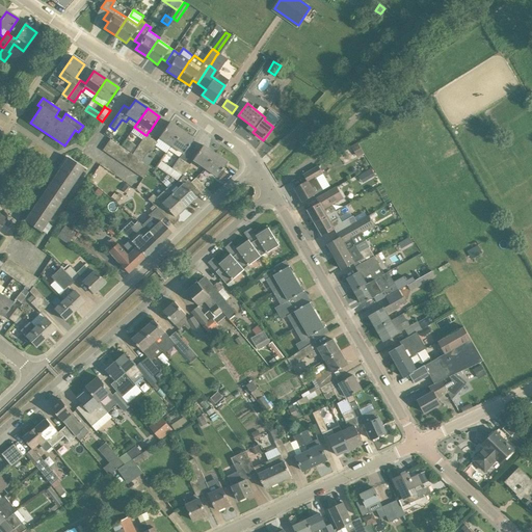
[(170,145),(181,131),(169,123),(159,137),(170,145)]
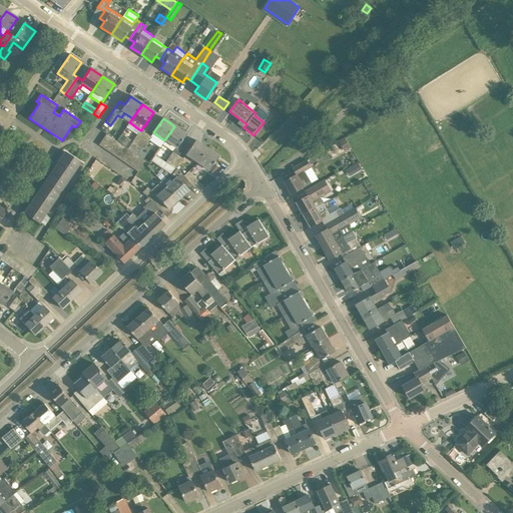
[(176,148),(186,134),(174,126),(164,140),(176,148)]
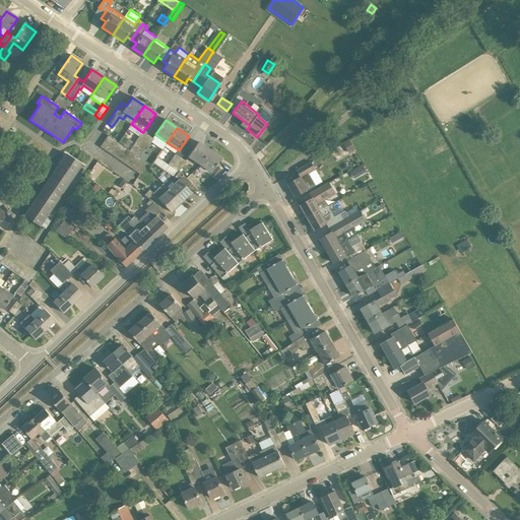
[(148,135),(143,132),(142,132),(133,145),(130,150),(129,151),(132,153),(135,155),(148,135)]
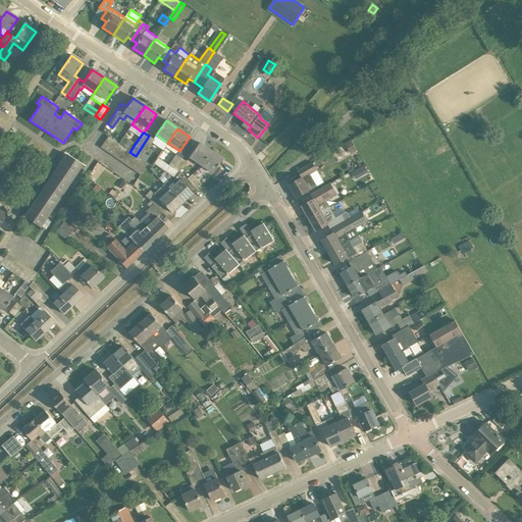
[(139,158),(145,150),(147,151),(154,140),(149,136),(136,156),(138,157),(139,158)]
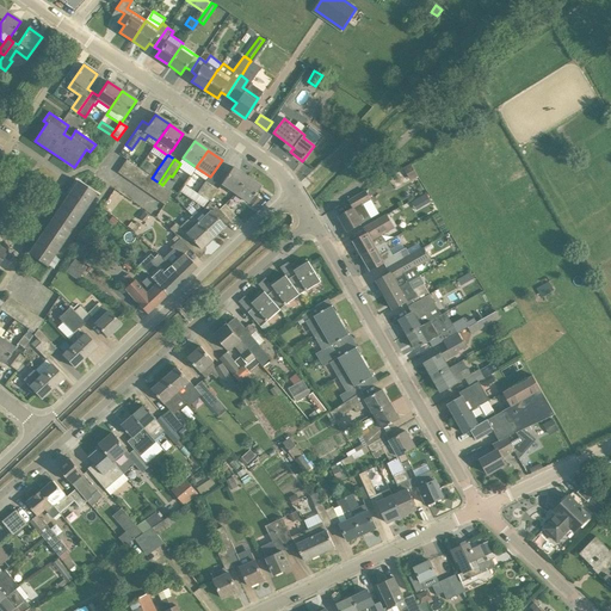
[(123,177),(133,164),(127,160),(117,173),(123,177)]
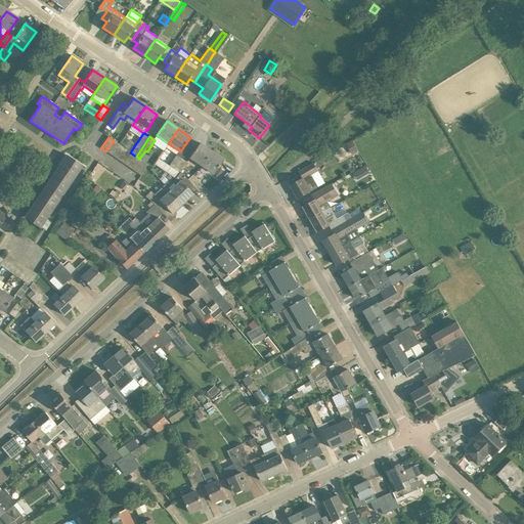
[(120,144),(131,151),(134,146),(132,145),(133,143),(125,137),(120,144)]
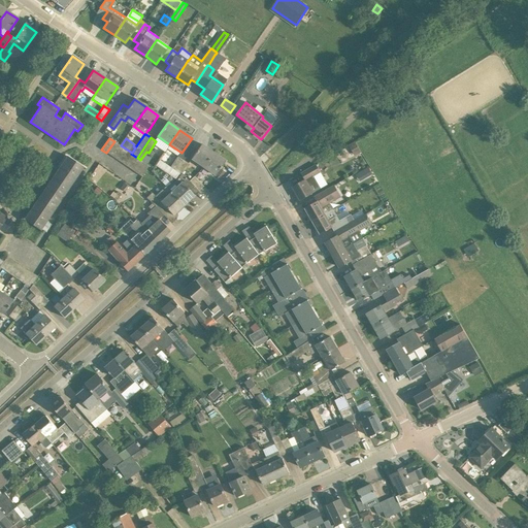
[(111,157),(119,145),(114,141),(106,153),(111,157)]
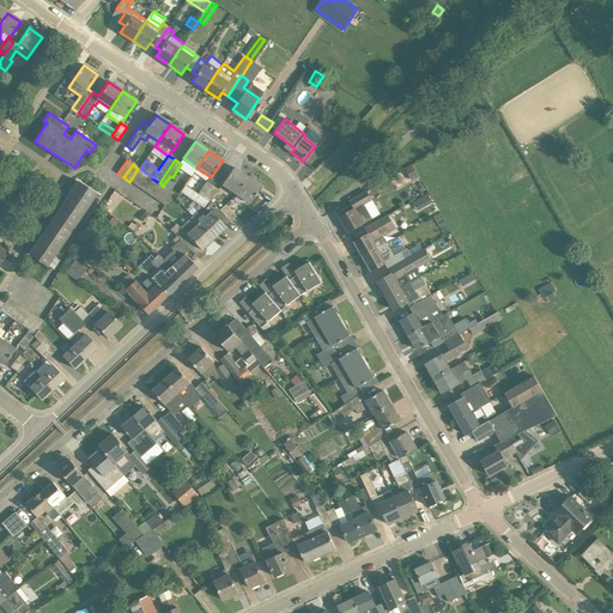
[(419,177),(413,165),(405,169),(412,182),(419,177)]
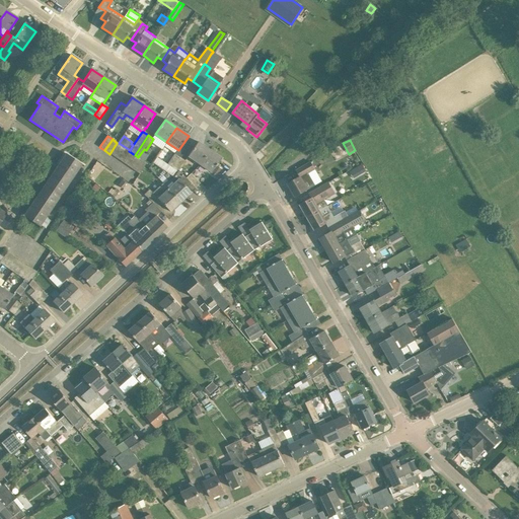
[(200,164),(209,150),(198,142),(188,156),(200,164)]
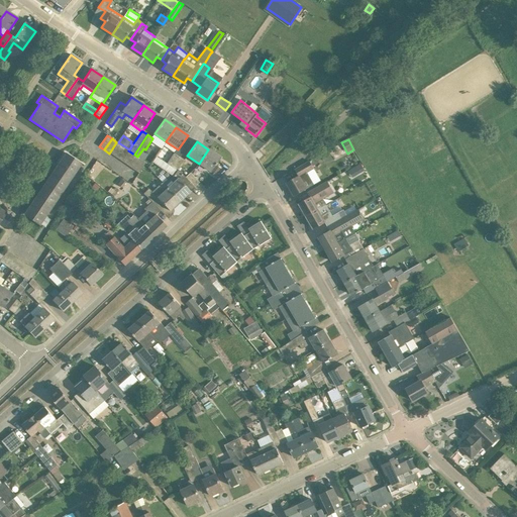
[(114,157),(121,145),(116,142),(109,153),(114,157)]
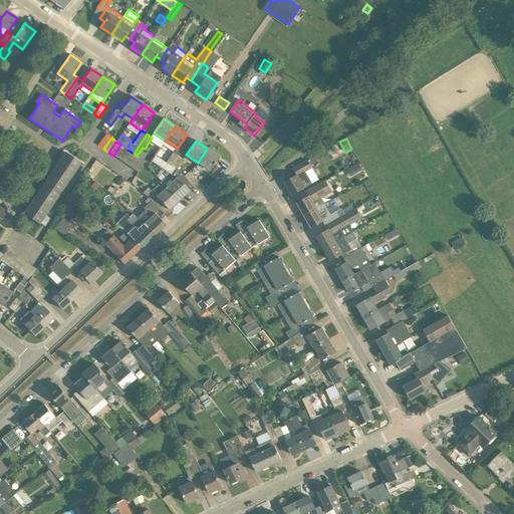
[(118,159),(125,148),(120,145),(113,156),(118,159)]
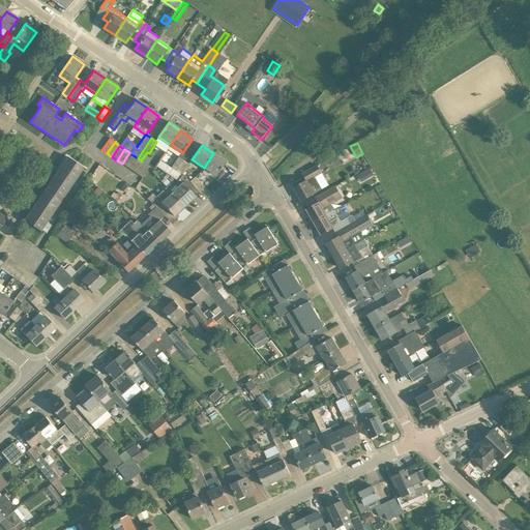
[(126,167),(135,156),(131,154),(129,152),(122,164),(126,167)]
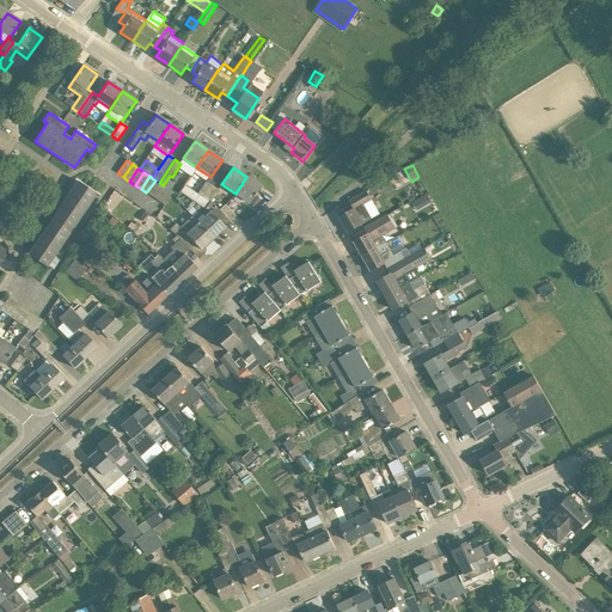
[(203,199),(212,185),(206,182),(203,185),(190,177),(185,185),(203,199)]
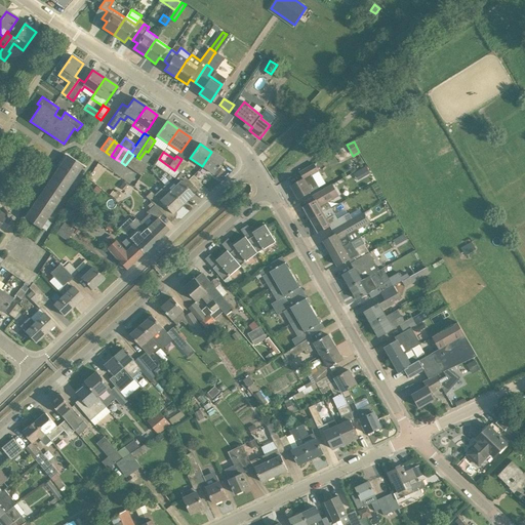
[(213,174),(224,160),(211,152),(202,166),(213,174)]
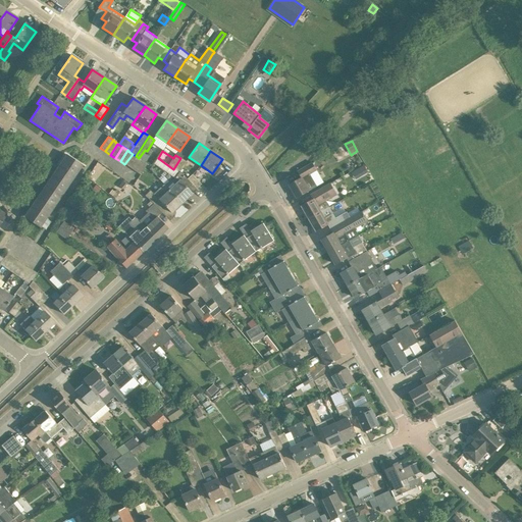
[(129,168),(138,157),(136,156),(133,154),(124,164),(129,168)]
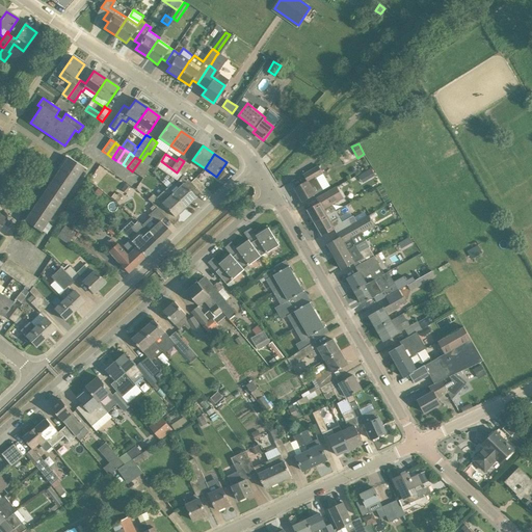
[(68,158),(46,189),(62,201),(83,168),(68,158)]
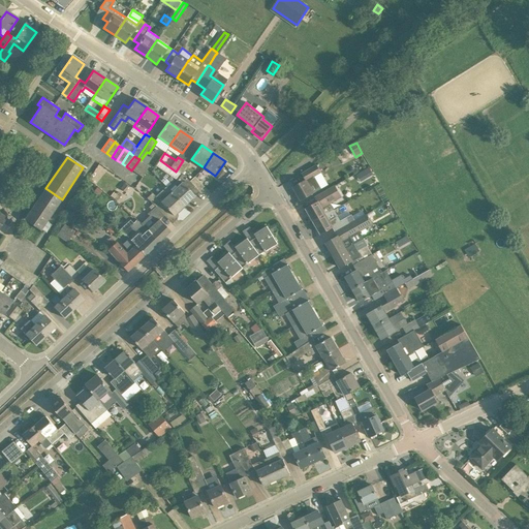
[(136,174),(145,162),(141,160),(139,159),(131,170),(136,174)]
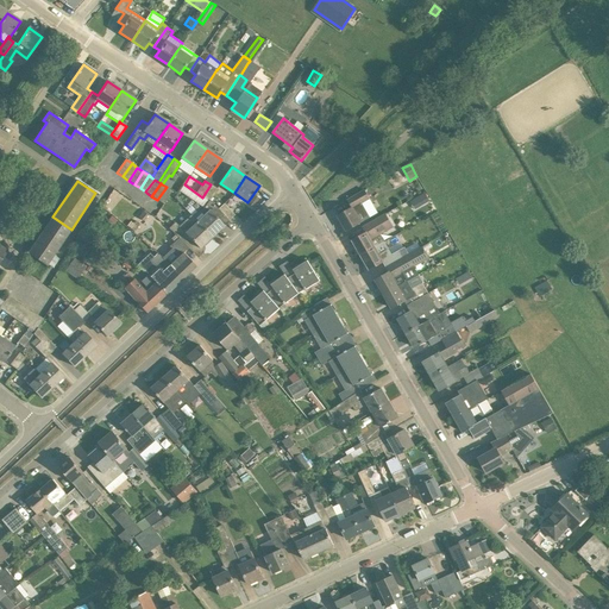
[(212,237),(224,225),(220,223),(226,218),(218,209),(209,201),(209,202),(202,198),(184,184),(180,192),(203,207),(193,218),(212,237)]
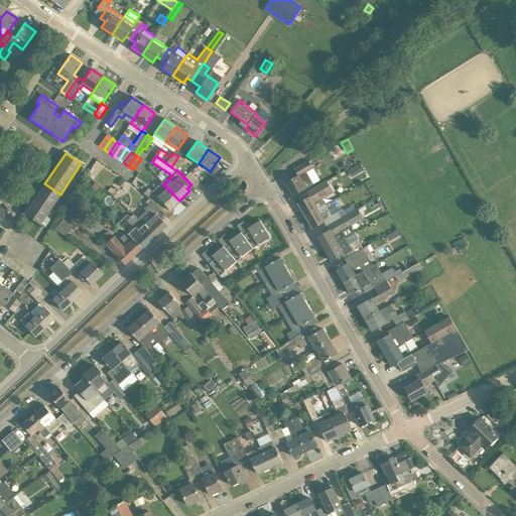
[(184,160),(178,156),(171,167),(177,171),(177,170),(184,160)]
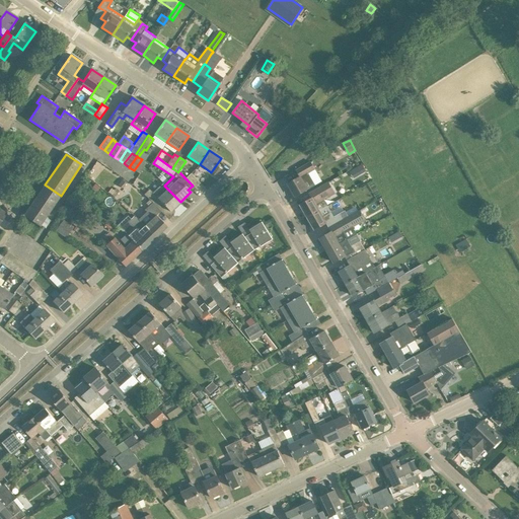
[(139,174),(146,163),(142,159),(134,170),(139,174)]
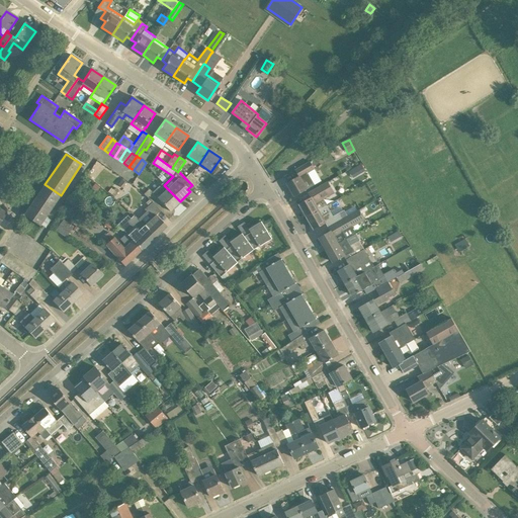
[(308,173),(314,169),(310,162),(295,171),(298,177),(287,184),(294,196),(307,189),(307,190),(315,185),(308,173)]
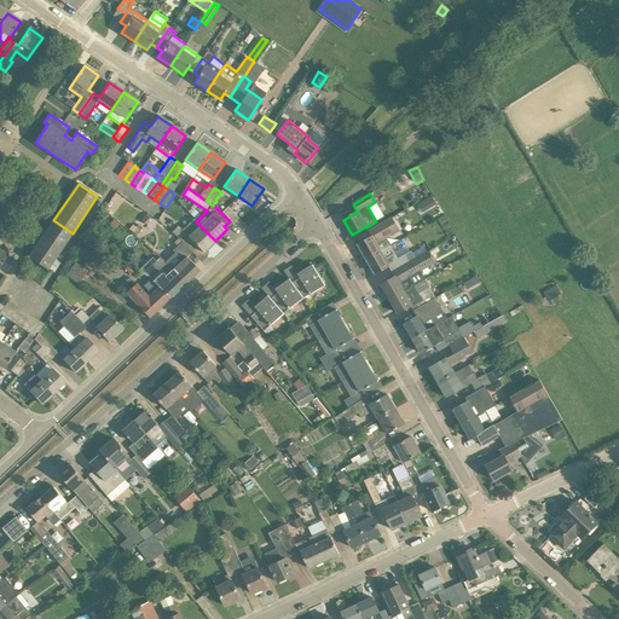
[(426,201),(431,209),(437,206),(432,197),(426,201)]
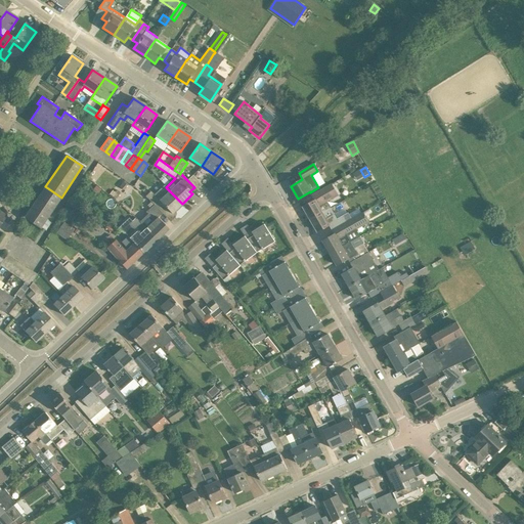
[(218,177),(223,171),(218,168),(214,174),(218,177)]
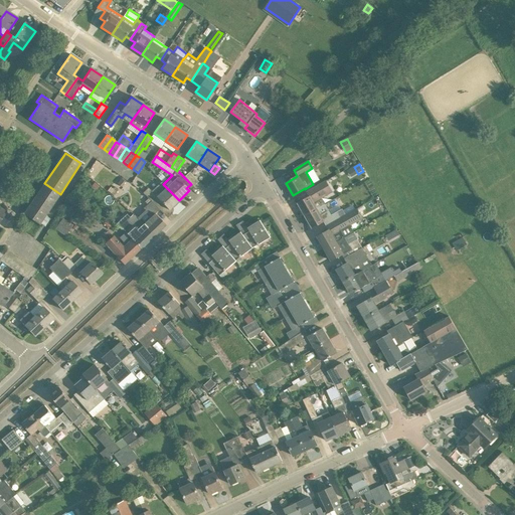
[(198,182),(189,172),(184,177),(191,184),(193,186),(198,182)]
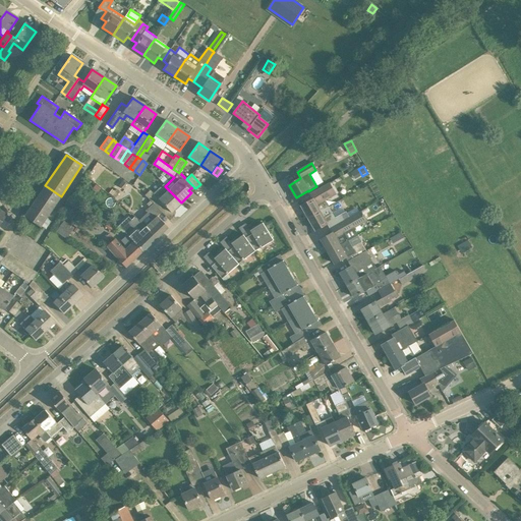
[(61,196),(45,185),(23,217),(40,228),(61,196)]
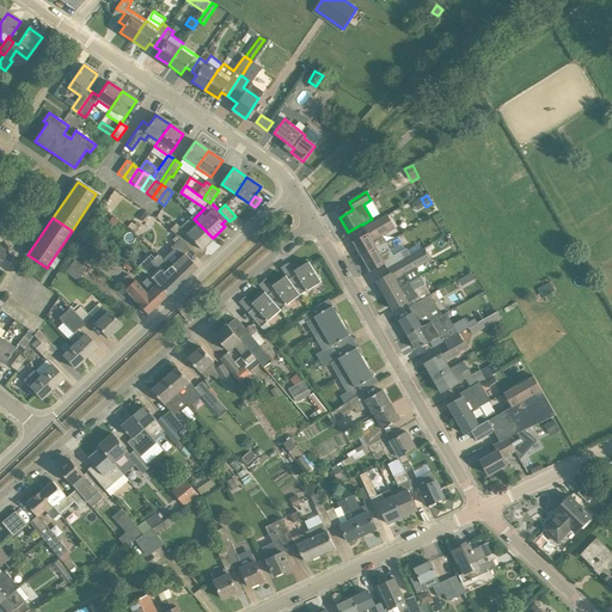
[(200,250),(213,238),(194,219),(193,218),(181,228),(176,224),(170,230),(179,239),(188,248),(193,243),(200,250)]
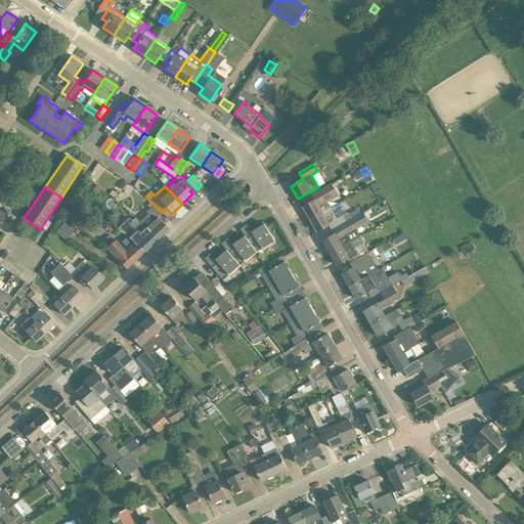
[(328,203),(320,190),(312,195),(314,201),(303,208),(310,220),(331,208),(328,203)]
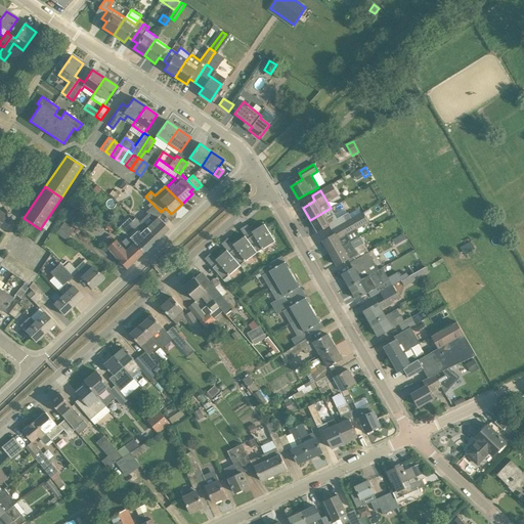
[(157,241),(168,229),(158,218),(162,214),(161,212),(154,205),(150,209),(145,212),(147,214),(148,214),(154,220),(145,228),(149,232),(157,241)]
